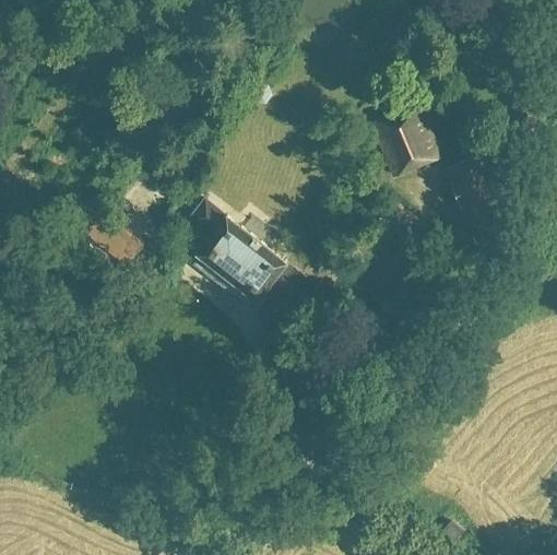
[(390,180),(393,178),(441,158),(417,104),(367,126),(390,180)]
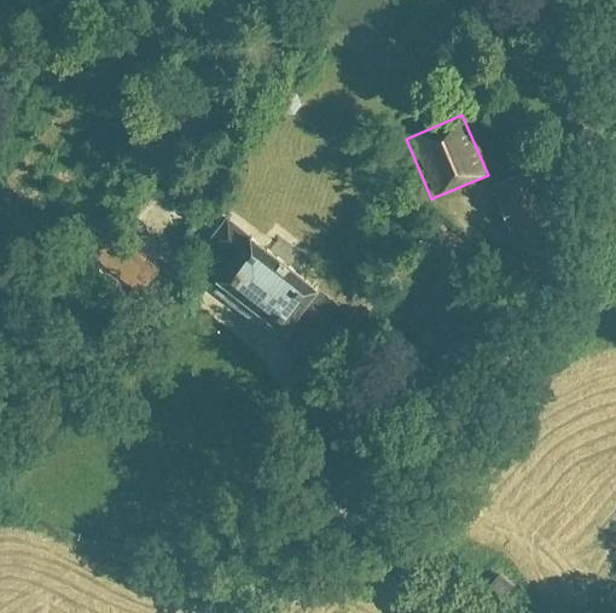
[(548,214),(561,209),(551,186),(539,192),(532,174),(492,191),(516,250),(557,233),(548,214)]
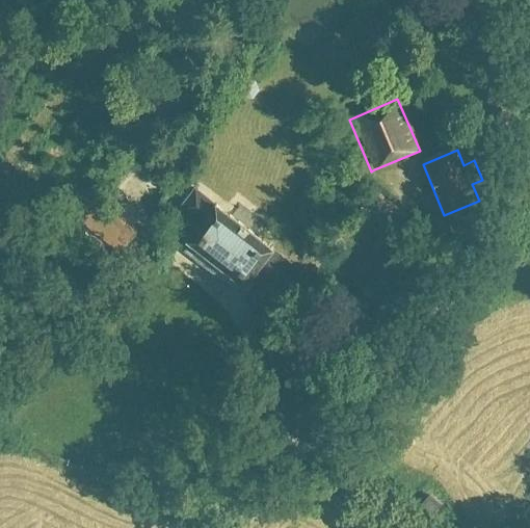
[(274,253),(195,192),(180,212),(200,228),(186,245),(244,291),(259,272),(268,280),(281,264),(271,257),(274,253)]
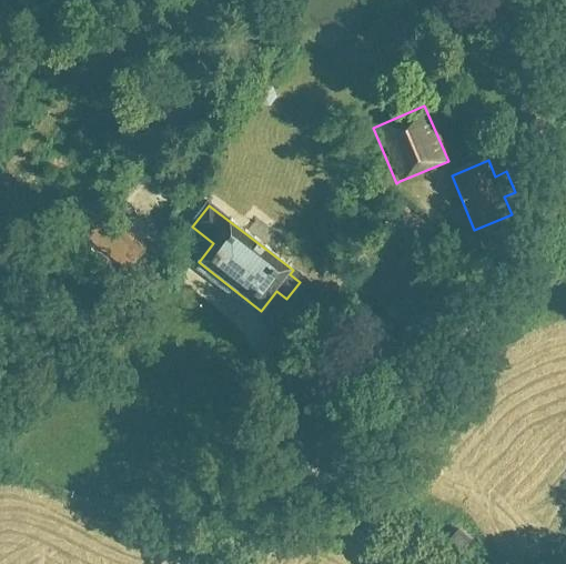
[(102,215),(83,241),(127,272),(144,247),(102,215)]
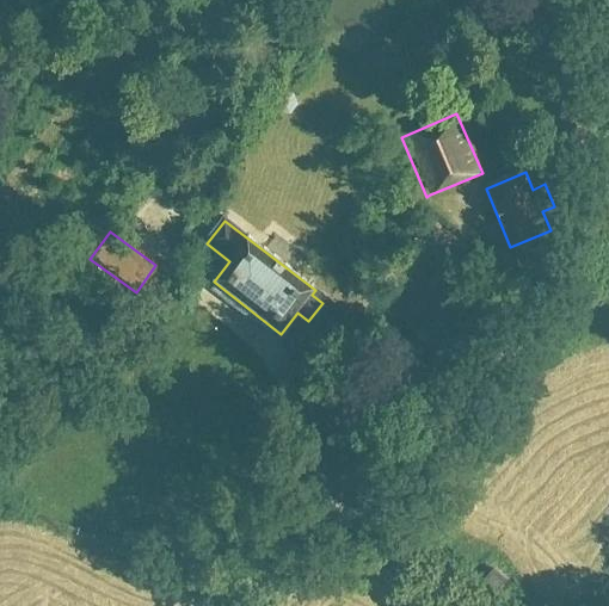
[(422,353),(431,338),(422,331),(418,336),(416,334),(413,339),(414,340),(411,346),(422,353)]
